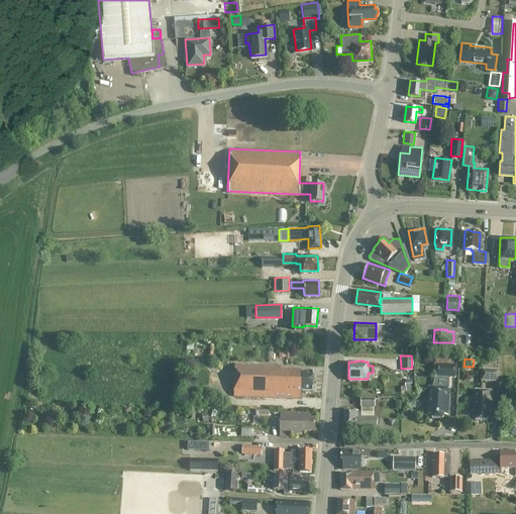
[(301,390),(313,390),(313,371),(300,370),(300,367),(280,366),(280,363),(233,362),(232,394),(300,396),(301,390)]
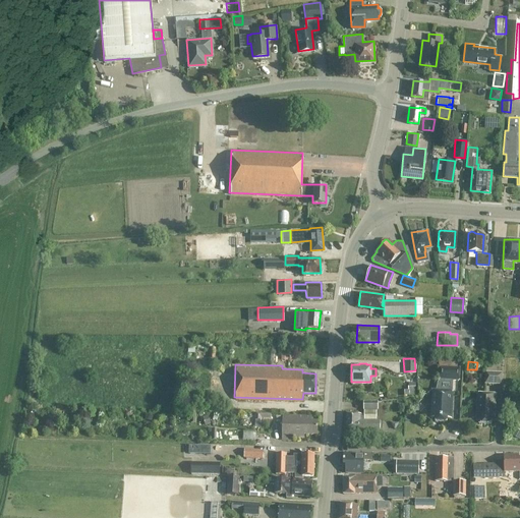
[(459,380),(459,366),(439,364),(438,378),(435,389),(430,389),(429,415),(435,415),(434,419),(446,420),(446,416),(450,416),(452,379),(459,380)]
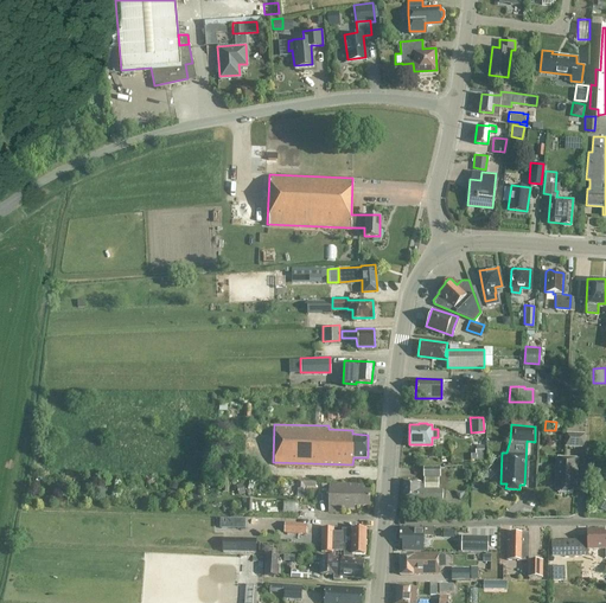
[(585,431),(565,430),(563,444),(584,446),(585,431)]
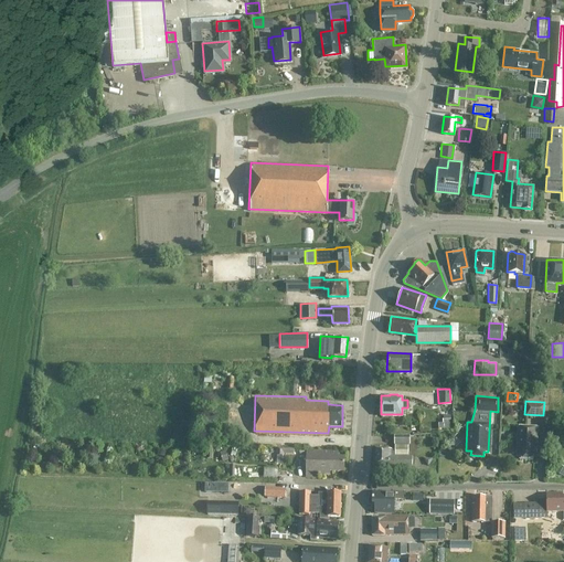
[(450,426),(450,417),(442,417),(442,421),(437,421),(438,426),(450,426)]
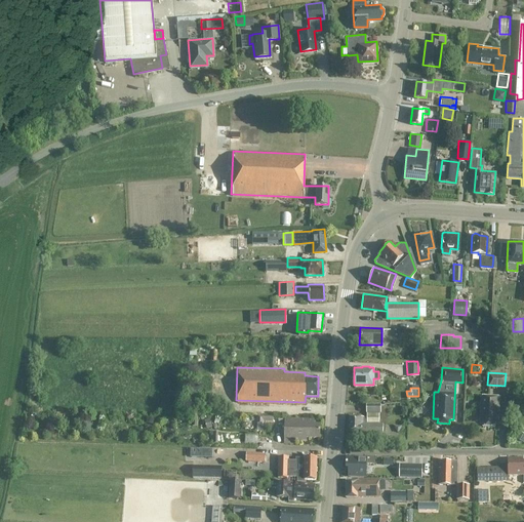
[(498,395),(481,394),(479,422),(482,422),(482,426),(494,426),(494,423),(497,423),(498,395)]
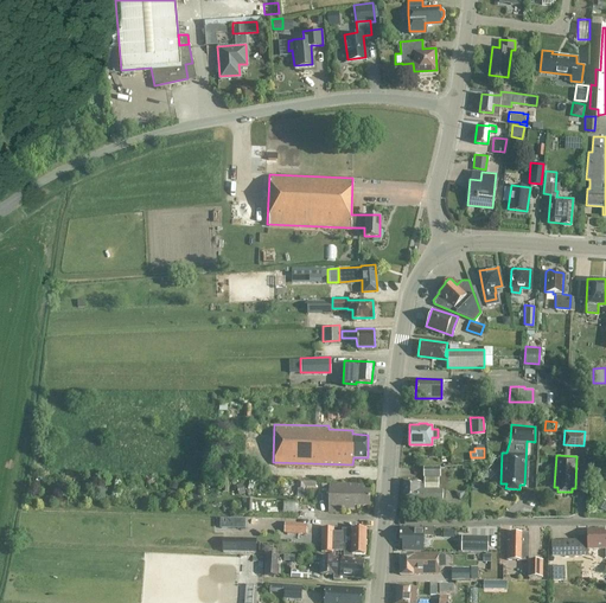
[(439,475),(439,466),(422,466),(422,475),(422,480),(416,480),(403,479),(402,496),(413,496),(413,500),(441,500),(441,488),(438,488),(438,475),(439,475)]
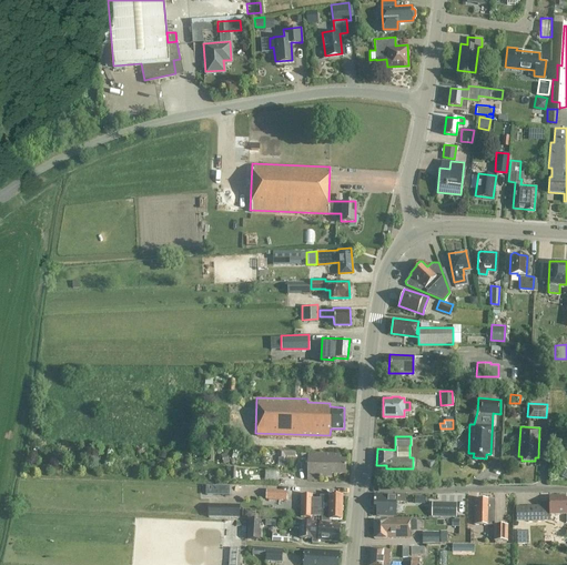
[(294,449),(277,449),(277,466),(280,466),(281,453),(294,454),(294,449)]
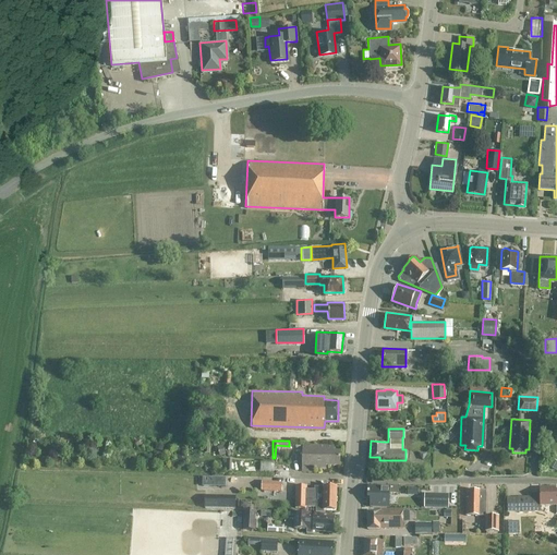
[(333,443),(302,443),(301,469),(312,469),(312,466),(325,466),(325,463),(339,463),(339,449),(333,449),(333,443)]
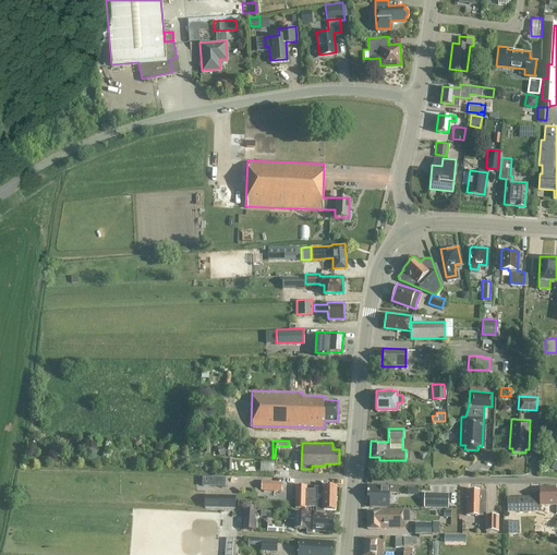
[(261,459),(261,468),(274,467),(274,458),(261,459)]
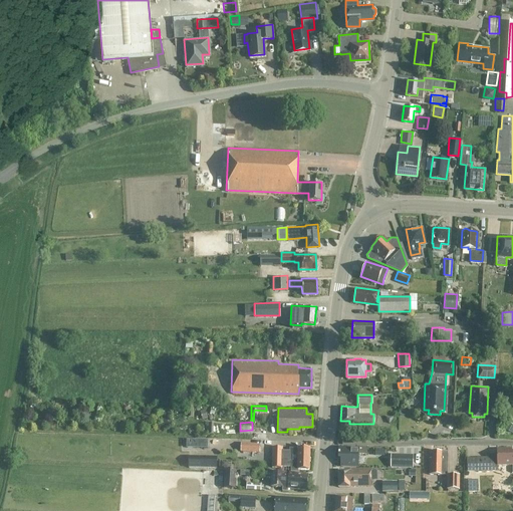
[(240,450),(259,451),(259,442),(240,441),(240,450)]
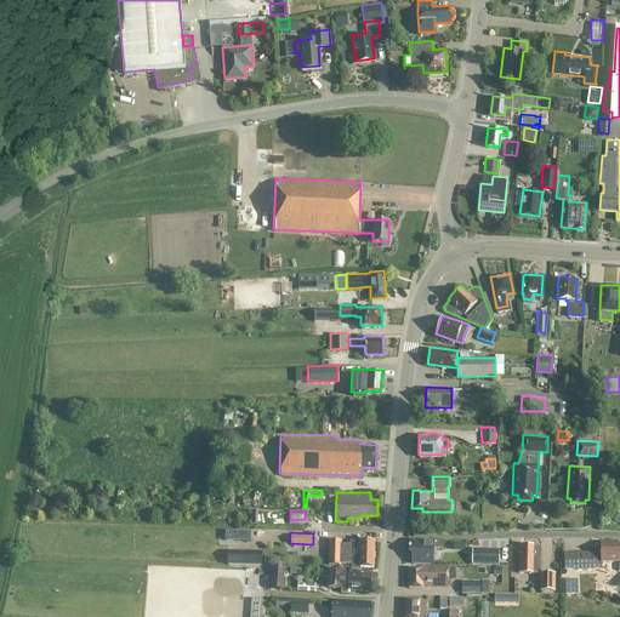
[(442,540),(409,537),(408,550),(411,552),(411,560),(432,561),(432,546),(442,547),(442,540)]
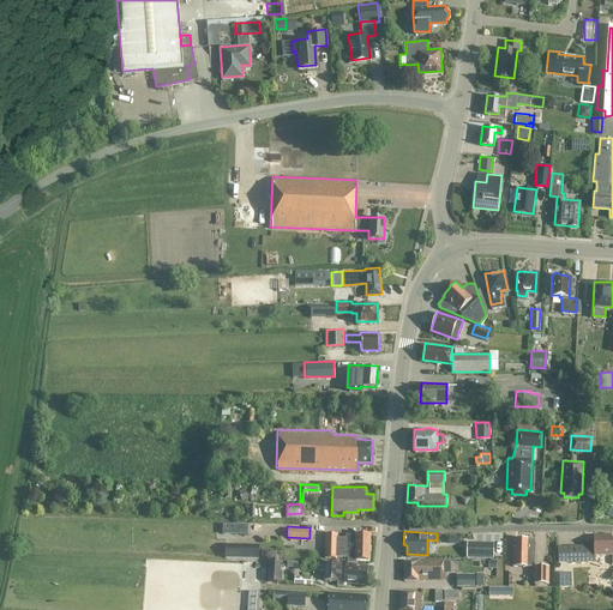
[(344,536),(336,536),(336,532),(325,532),(325,556),(336,556),(336,555),(347,555),(347,561),(355,561),(355,559),(368,559),(370,532),(355,532),(346,532),(344,536)]
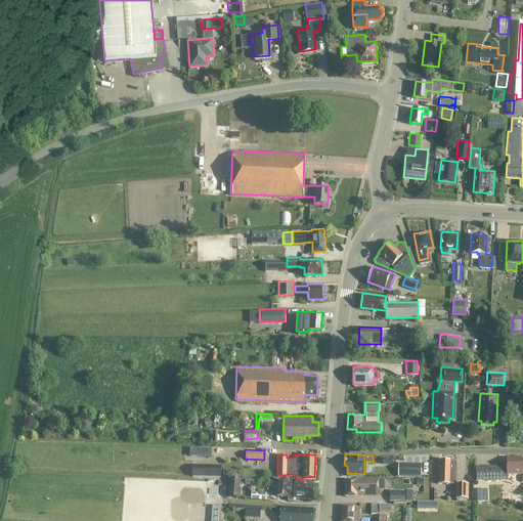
[(522,459),(521,459),(520,456),(506,456),(506,462),(497,462),(497,464),(486,465),(486,479),(507,478),(507,473),(521,472),(522,479),(522,459)]
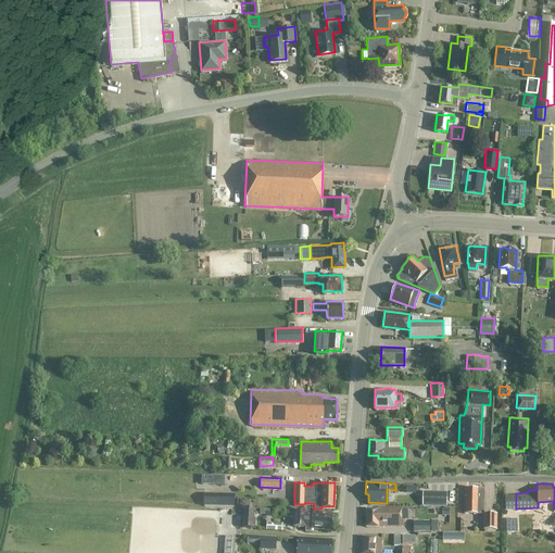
[(464,493),(463,512),(483,512),(483,487),(466,487),(466,493),(464,493)]
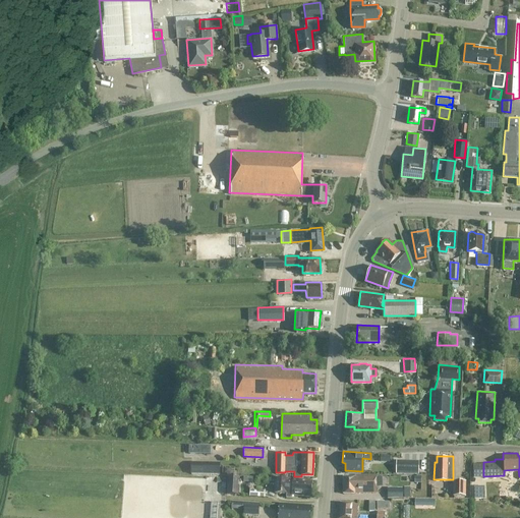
[(417,460),(397,460),(397,471),(417,471),(417,460)]
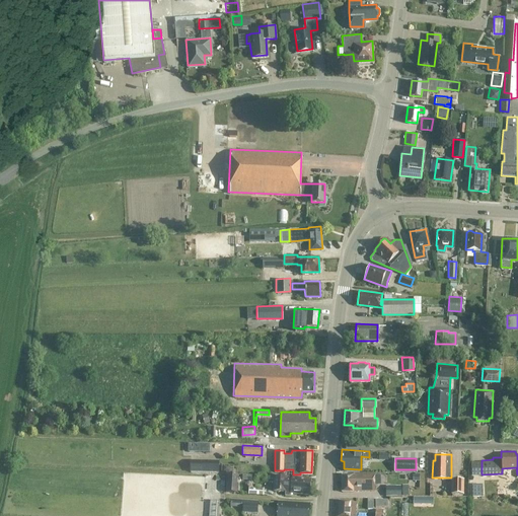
[(198,470),(218,470),(218,459),(190,459),(189,470),(198,470)]
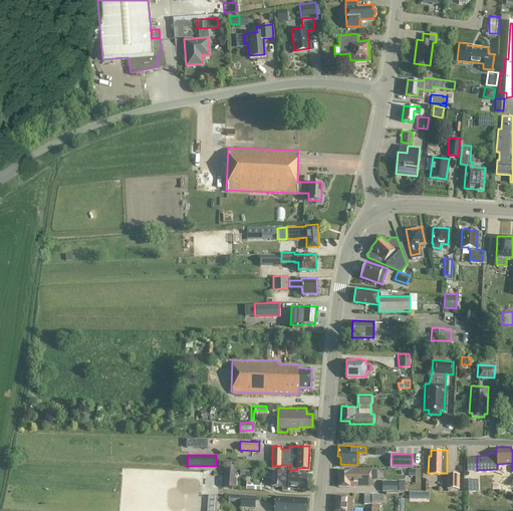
[(222,486),(235,486),(235,477),(234,477),(234,468),(223,467),(222,486)]
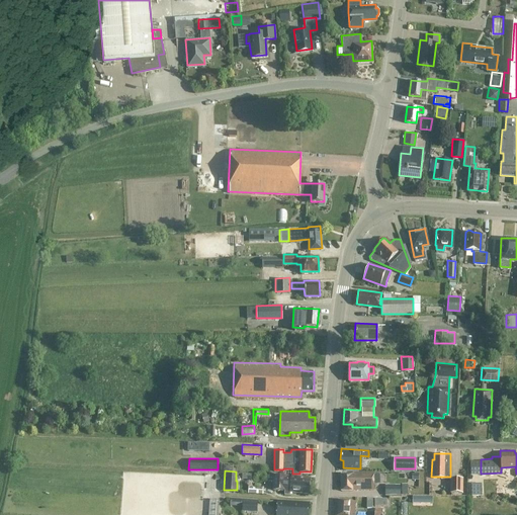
[(340,473),(340,489),(352,489),(351,488),(373,488),(373,470),(353,470),(353,473),(340,473)]
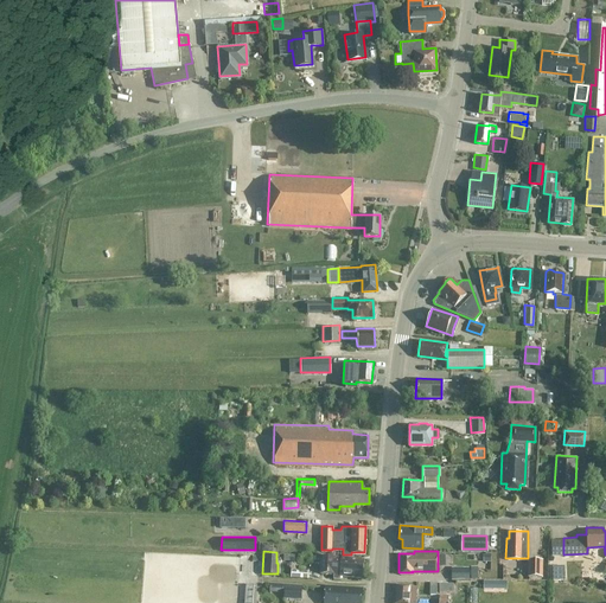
[(340,557),(320,556),(319,572),(333,573),(332,577),(339,578),(339,575),(361,576),(363,558),(340,557)]
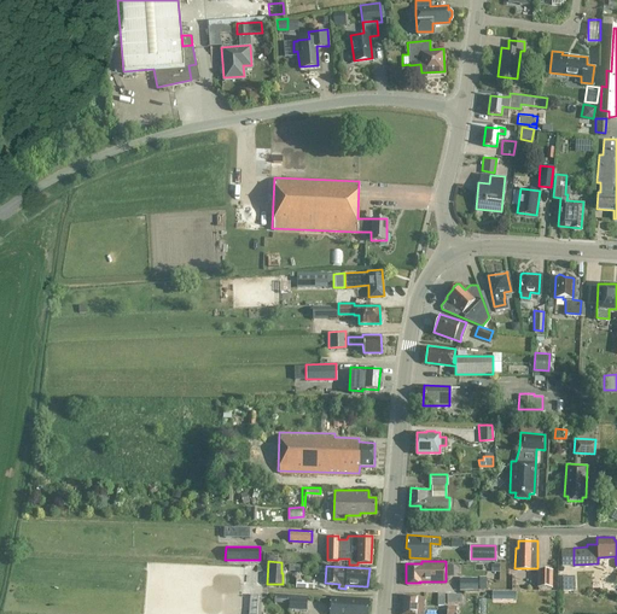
[(537,568),(536,585),(551,585),(551,568),(537,568)]
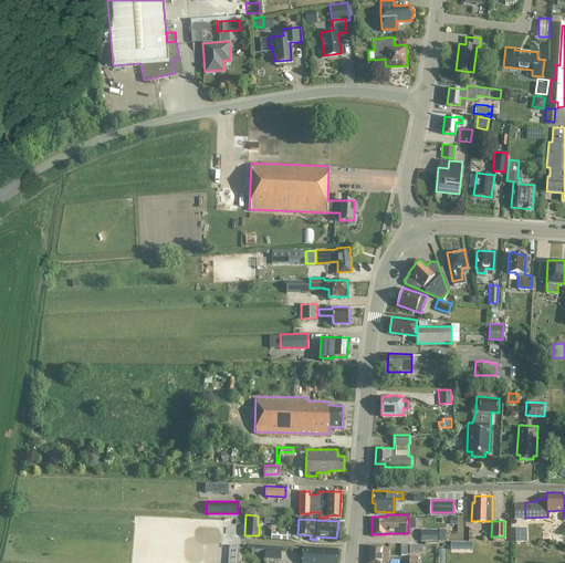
[(514,527),(514,540),(525,540),(525,527),(514,527)]
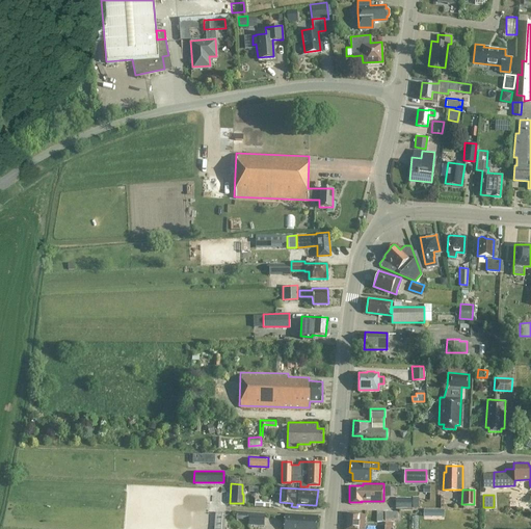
[(410,507),(410,496),(395,496),(395,507),(410,507)]
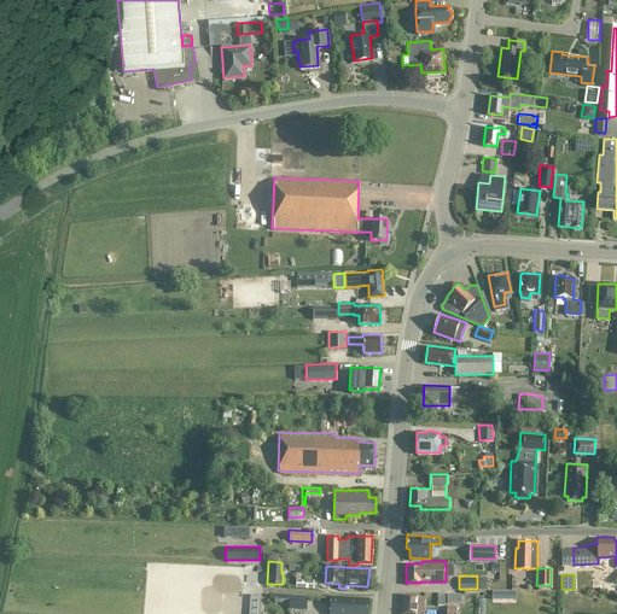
[(307,594),(290,592),(289,607),(306,608),(307,594)]
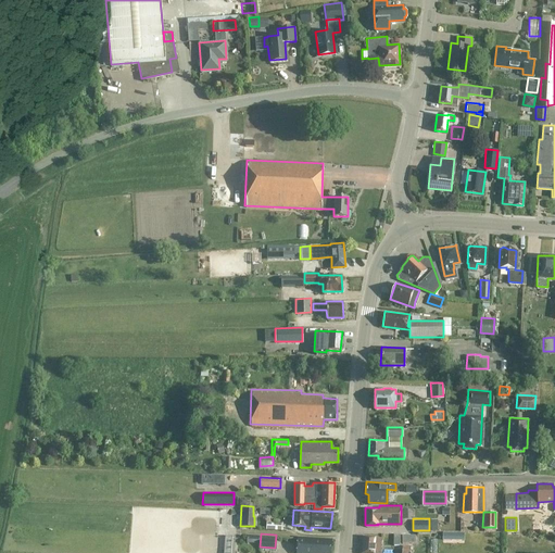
[(222,552),(232,552),(235,536),(224,535),(222,552)]
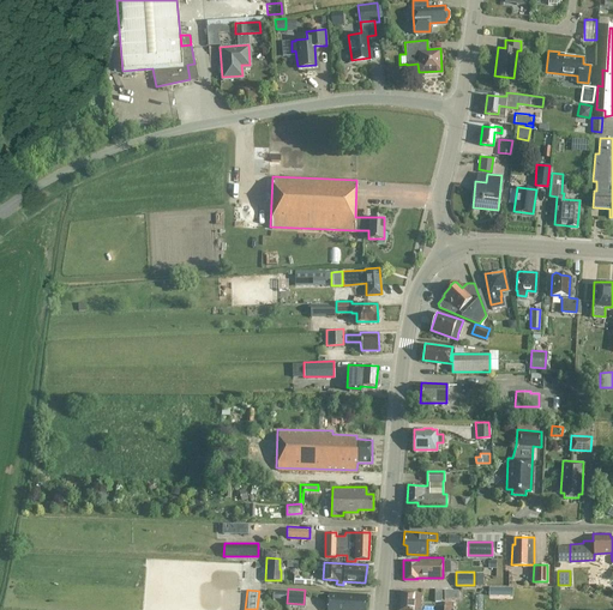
[(350,609),(364,609),(365,593),(328,591),(326,609),(350,609)]
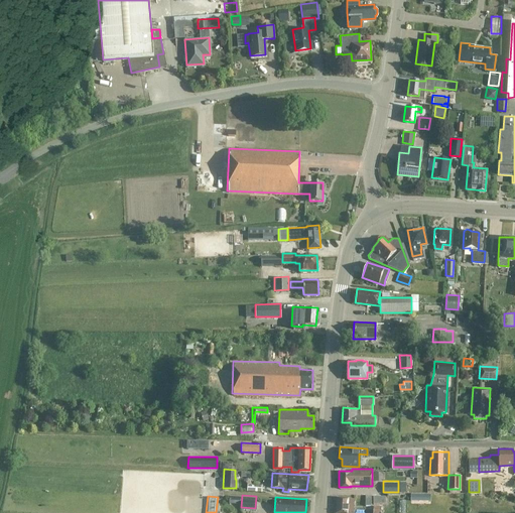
[(336,512),(346,512),(352,512),(353,497),(336,497),(336,512)]
